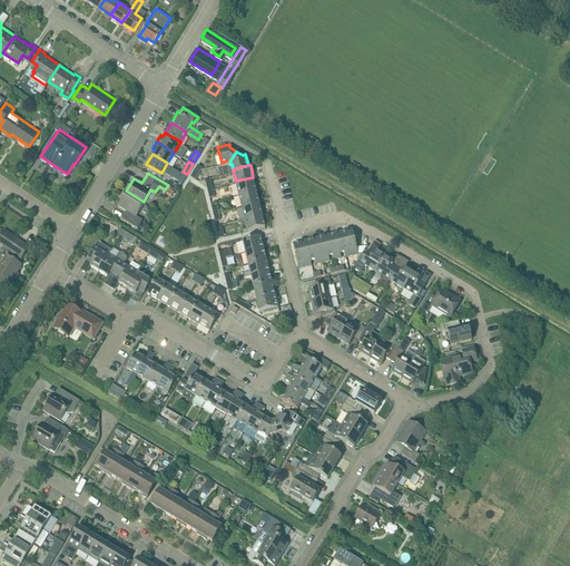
[(239,193),(256,188),(253,177),(236,181),(239,193)]
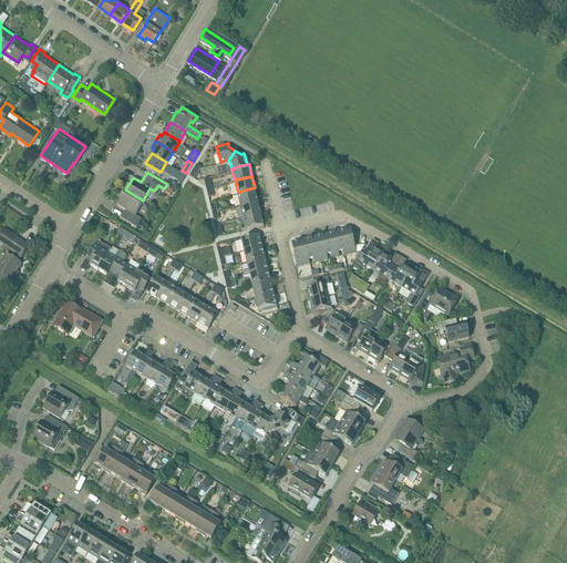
[(240,204),(258,200),(255,187),(238,192),(240,204)]
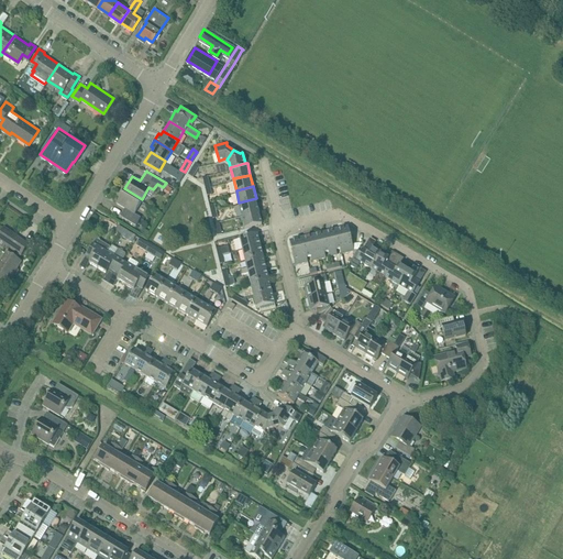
[(142,199),(124,188),(117,200),(125,206),(127,207),(122,215),(131,220),(135,223),(141,215),(134,210),(142,199)]
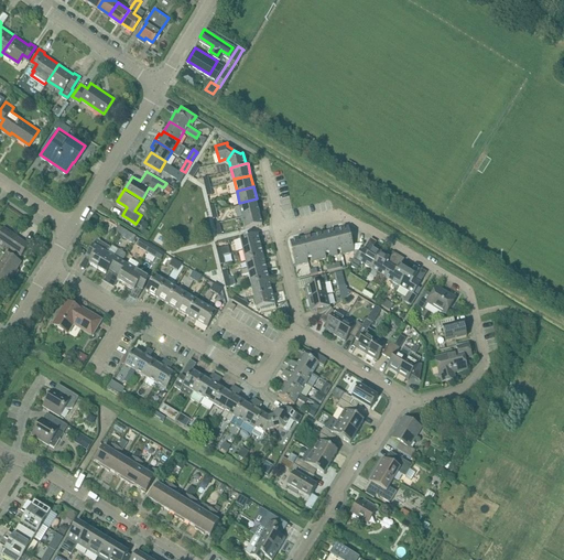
[(242,214),(259,210),(257,198),(239,203),(242,214)]
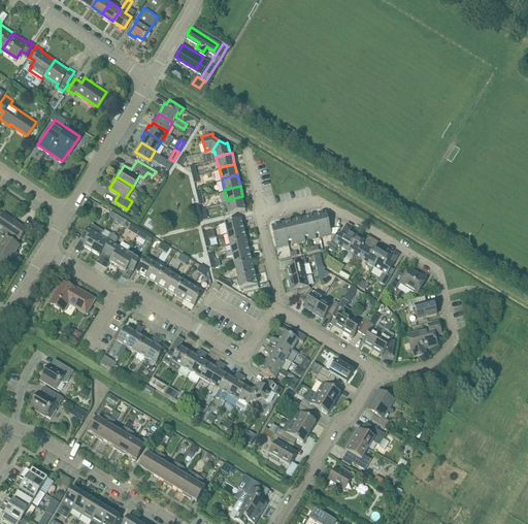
[(229,211),(235,209),(245,207),(242,196),(227,200),(229,211)]
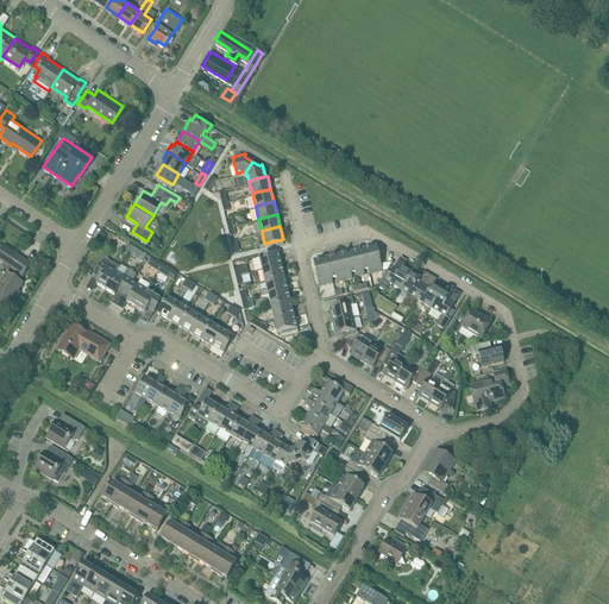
[(143,259),(148,252),(132,243),(129,250),(132,252),(143,259)]
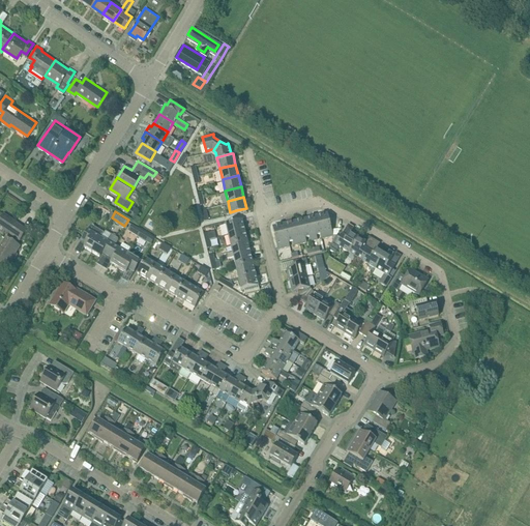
[(322,236),(333,233),(330,221),(327,211),(317,213),(322,236)]
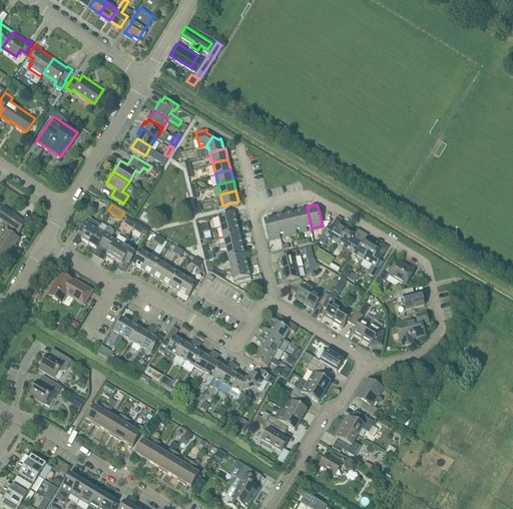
[(24,219),(1,206),(0,206),(0,220),(2,222),(4,219),(6,221),(7,225),(5,227),(0,235),(0,256),(4,259),(18,234),(13,232),(16,226),(19,228),(24,219)]
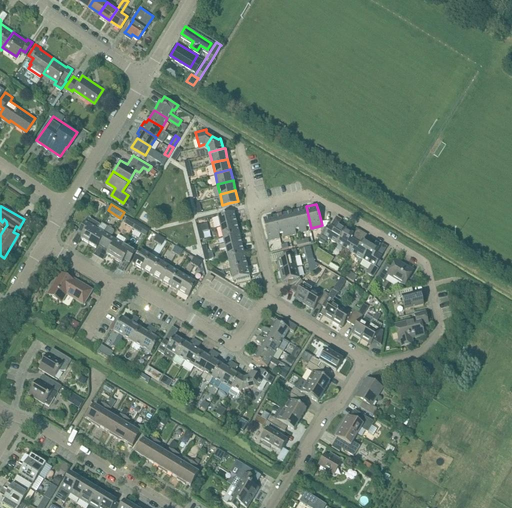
[(311,228),(306,206),(295,209),(299,226),(300,230),(307,229),(305,225),(310,224),(311,228)]
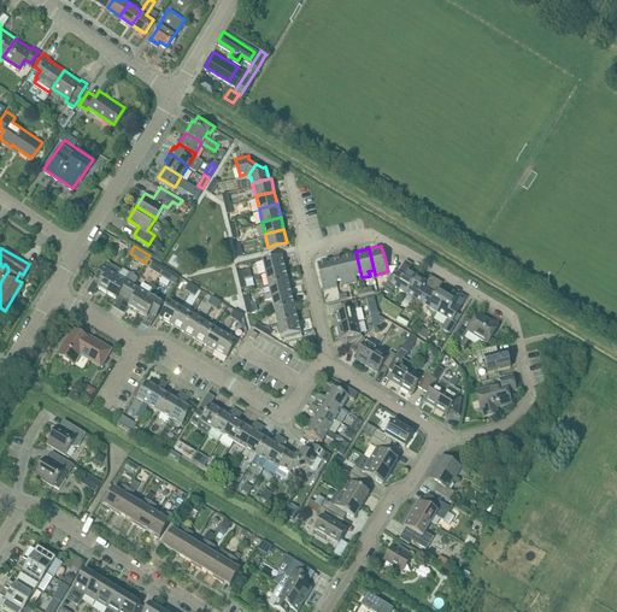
[(350,281),(357,278),(356,274),(360,272),(356,252),(342,254),(350,281)]
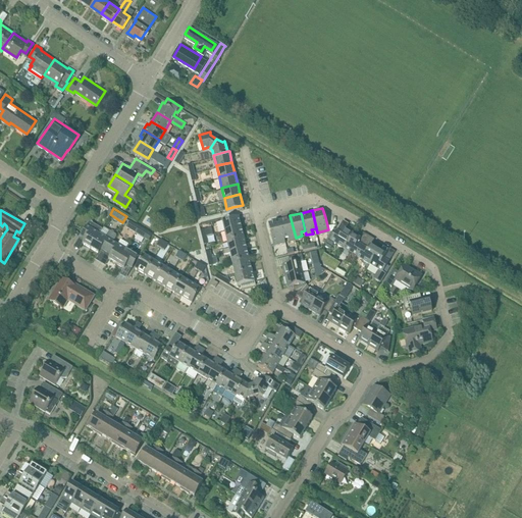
[(224,228),(241,224),(239,214),(228,216),(222,217),(224,228)]
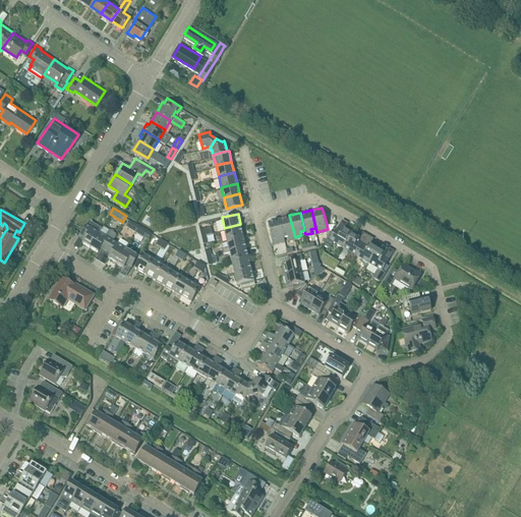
[(295,237),(289,215),(279,218),(283,236),(288,235),(289,238),(295,237)]
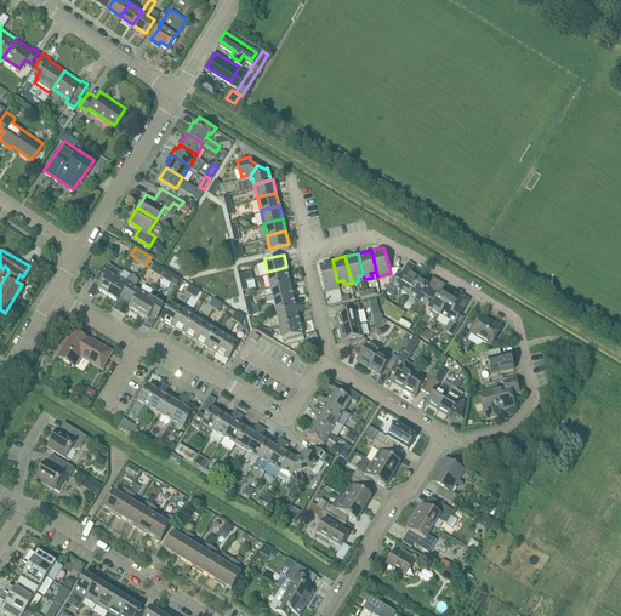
[(108,292),(118,275),(121,269),(106,260),(102,266),(95,278),(101,281),(98,286),(108,292)]
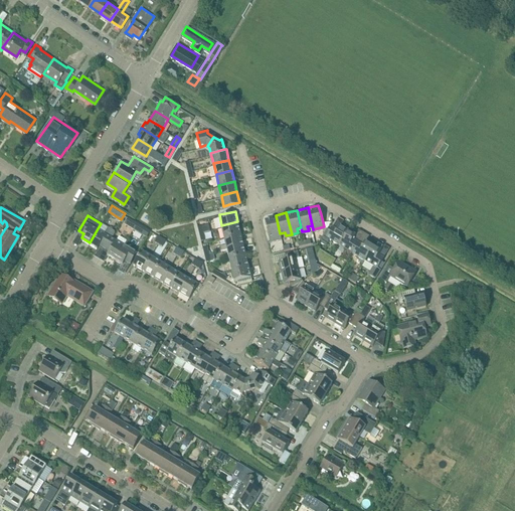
[(134,226),(137,220),(128,215),(125,221),(130,224),(134,226)]
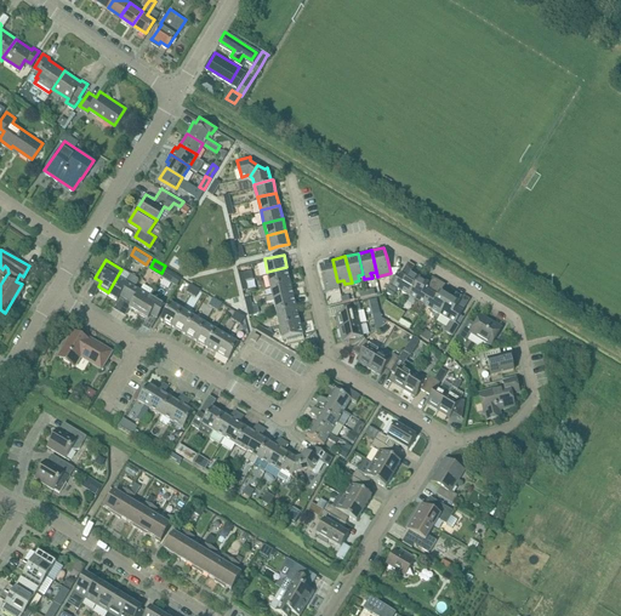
[(325,289),(337,286),(339,285),(337,281),(332,260),(319,262),(325,289)]
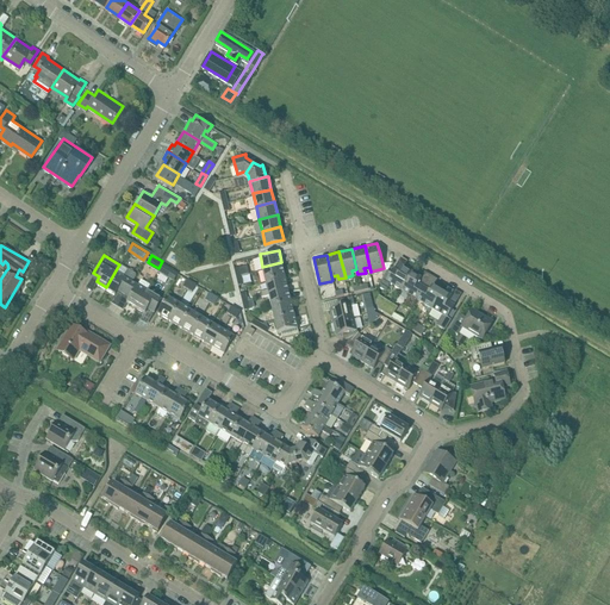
[(169,275),(174,268),(167,264),(162,261),(159,268),(163,270),(169,275)]
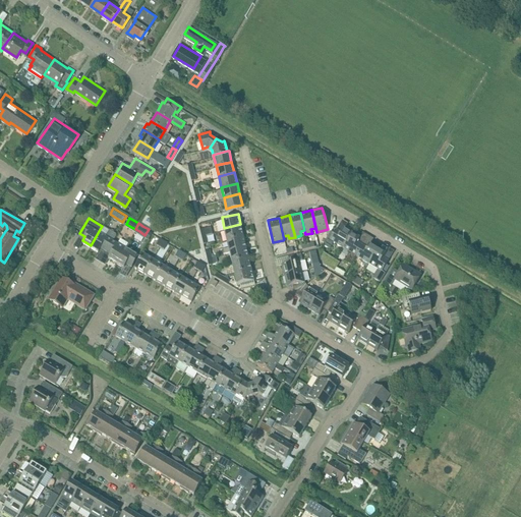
[(227,239),(243,235),(240,224),(224,228),(227,239)]
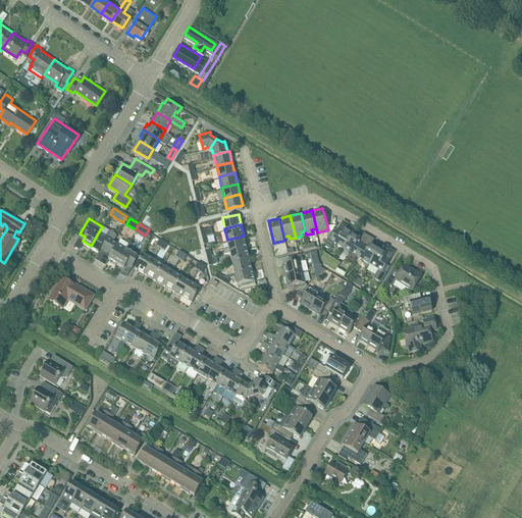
[(323,243),(330,247),(334,241),(344,246),(352,231),(345,226),(342,230),(336,227),(334,231),(331,229),(323,243)]
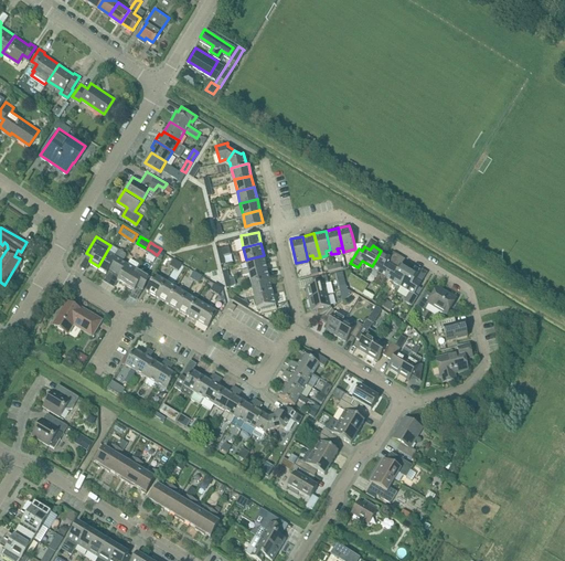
[(121,258),(126,252),(119,247),(115,254),(107,251),(98,266),(107,271),(109,267),(115,271),(121,258)]
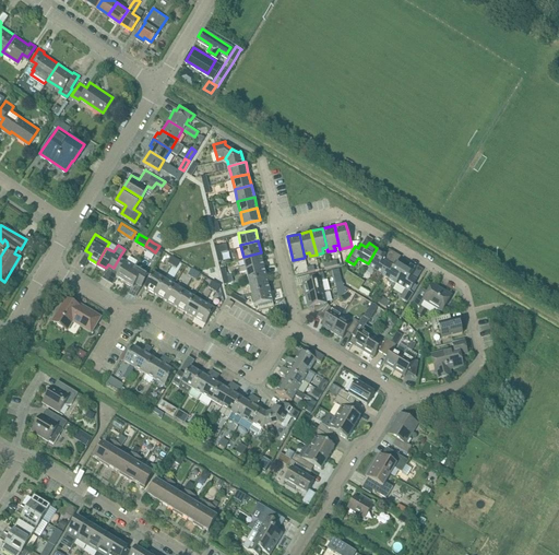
[(376,282),(381,272),(389,261),(383,258),(385,254),(377,248),(368,263),(376,269),(370,278),(376,282)]
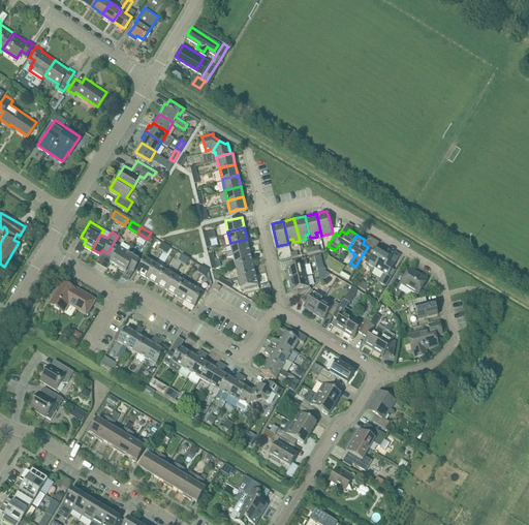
[(227,255),(232,253),(250,249),(247,239),(230,243),(231,249),(226,250),(227,255)]
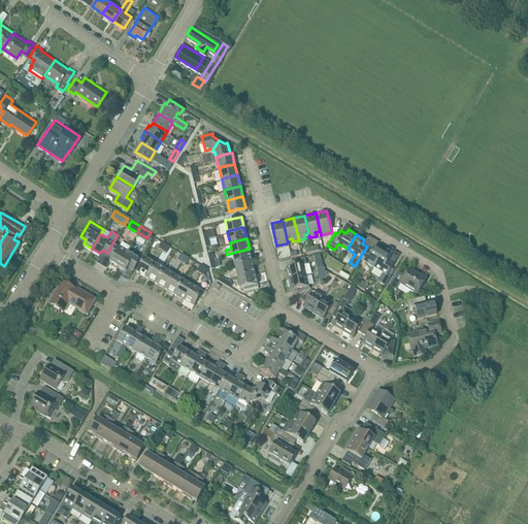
[(118,264),(130,244),(122,239),(119,244),(113,241),(107,253),(112,255),(109,259),(118,264)]
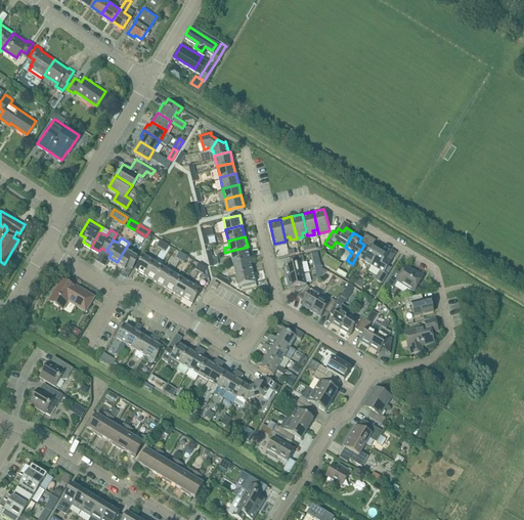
[(380,248),(372,244),(369,248),(364,245),(357,255),(370,263),(380,248)]
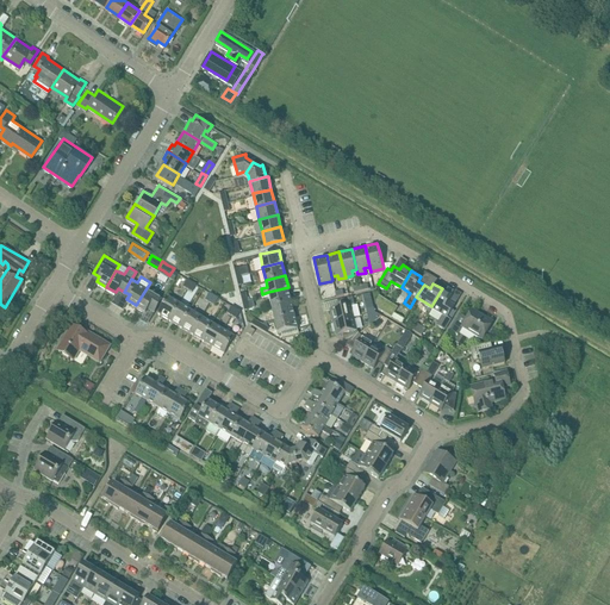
[(272,305),(291,300),(288,287),(268,292),(272,305)]
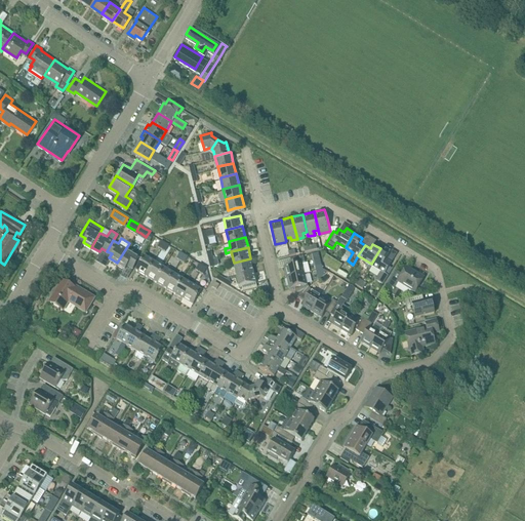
[(127,264),(133,267),(138,257),(139,256),(126,248),(117,263),(125,268),(127,264)]
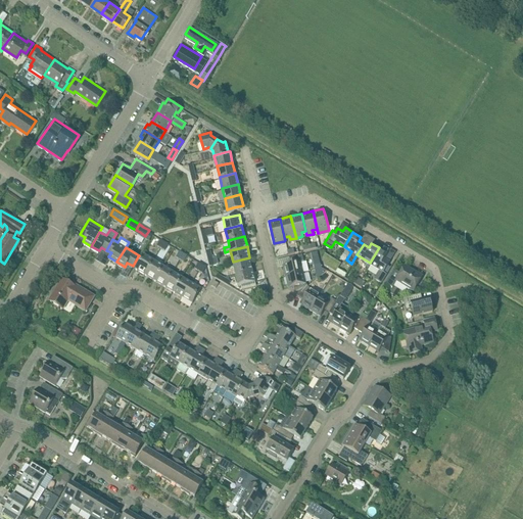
[(381,281),(387,272),(383,270),(389,260),(384,256),(387,252),(379,247),(370,263),(379,268),(374,276),(381,281)]
